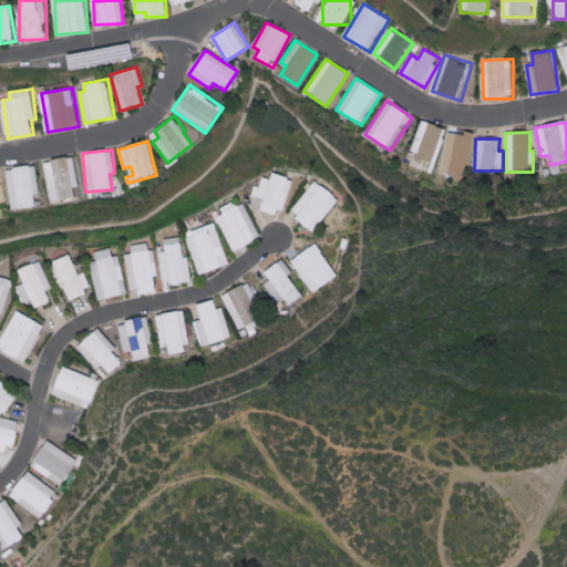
[(79,187),(73,156),(43,162),(50,203),(76,198),(74,187),(79,187)]
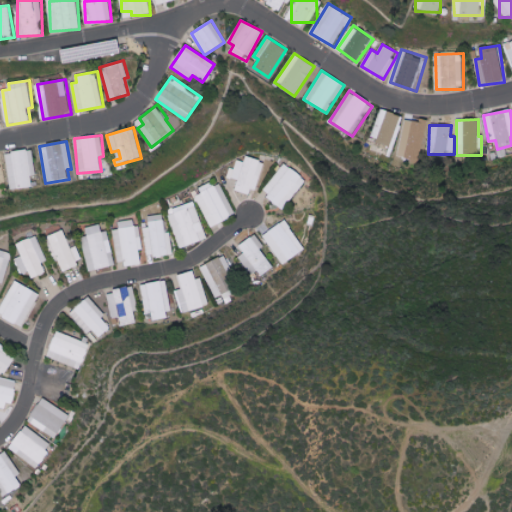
[(33,186),(32,176),(36,175),(32,149),(10,152),(13,168),(9,169),(12,189),(33,186)]
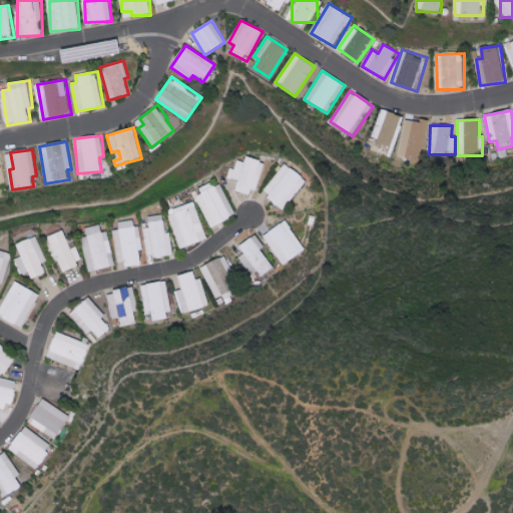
[(266,161),(247,156),(245,162),(238,160),(233,178),(238,179),(235,190),(254,196),(266,161)]
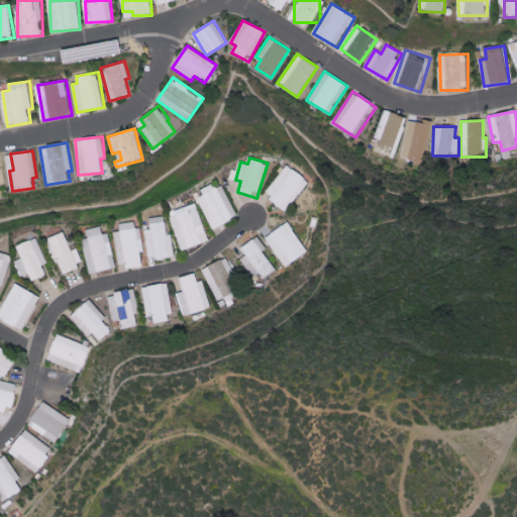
[(289,211),(310,181),(287,165),(266,196),(289,211)]
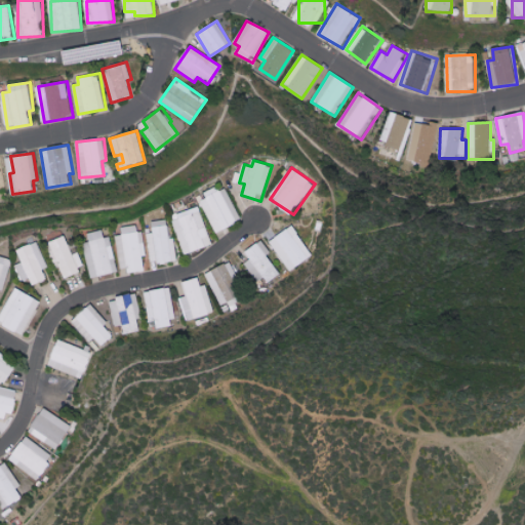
[(242,220),(227,189),(218,192),(216,190),(199,198),(216,233),(242,220)]
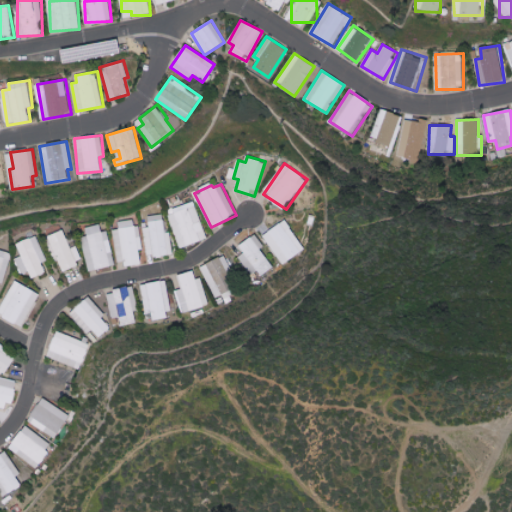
[(167,212),(181,249),(208,239),(194,202),(167,212)]
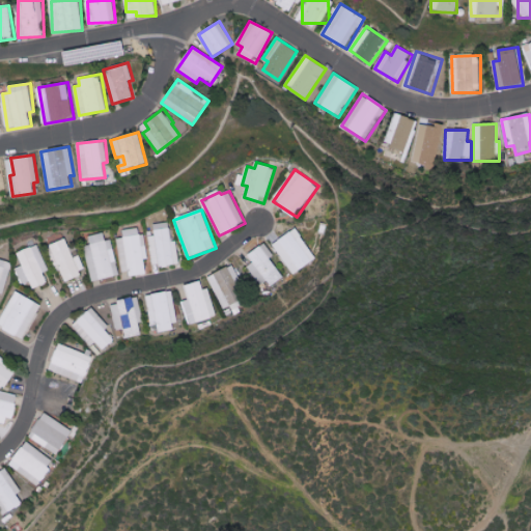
[(179,264),(177,241),(171,241),(170,223),(154,224),(155,232),(149,233),(152,268),(179,264)]
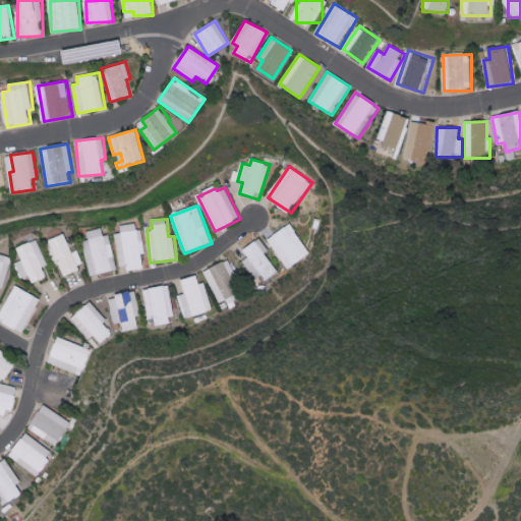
[(267,240),(288,270),(311,253),(290,224),(267,240)]
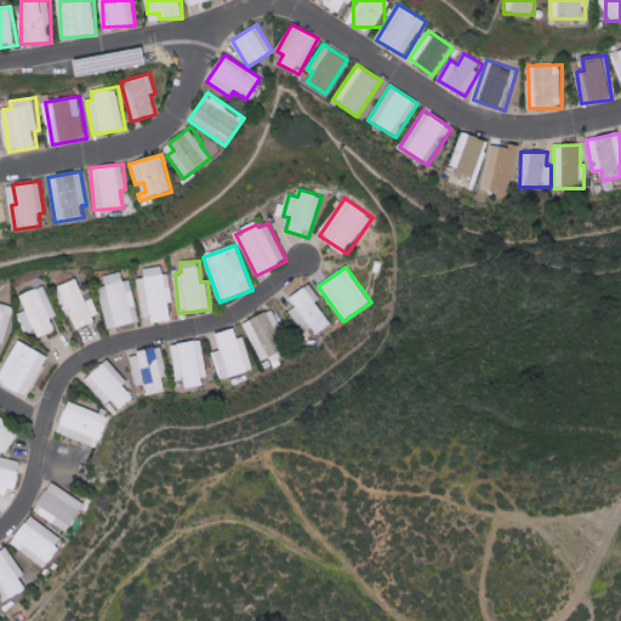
[(109,329),(140,323),(129,271),(104,275),(108,289),(101,291),(109,329)]
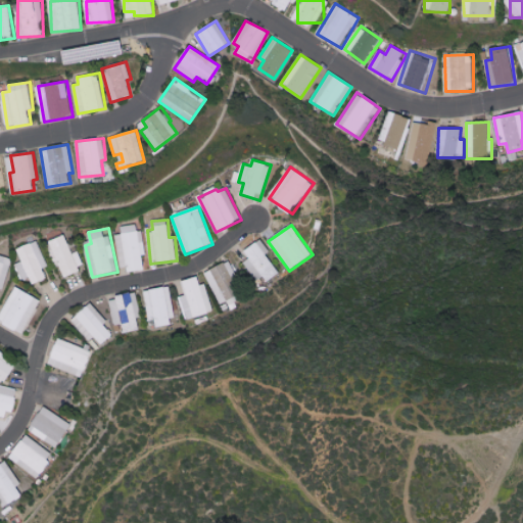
[(73,253),(66,235),(50,240),(63,276),(86,269),(80,251),(73,253)]
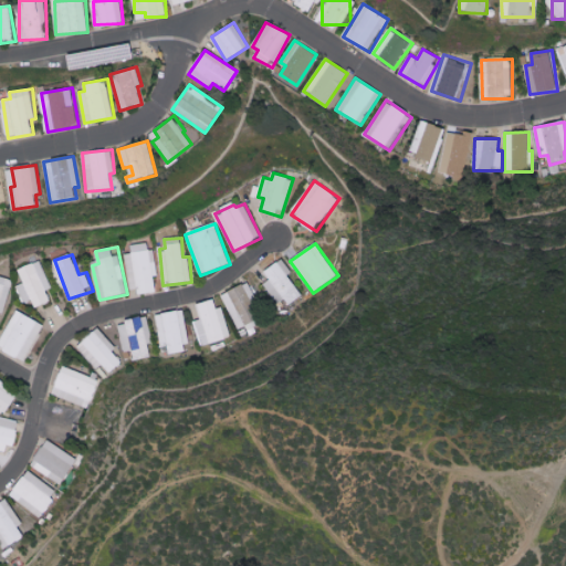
[(263,272),(270,281),(264,285),(279,306),(286,301),(289,305),(303,296),(289,275),(292,272),(283,259),(263,272)]
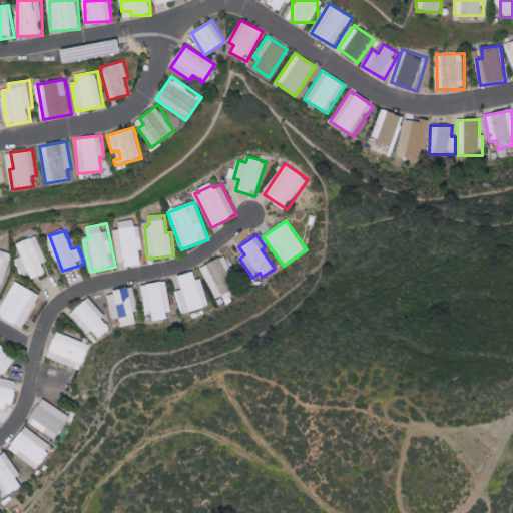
[(46,262),(38,236),(17,242),(21,258),(16,259),(21,274),(29,272),(31,279),(46,274),(42,263),(46,262)]
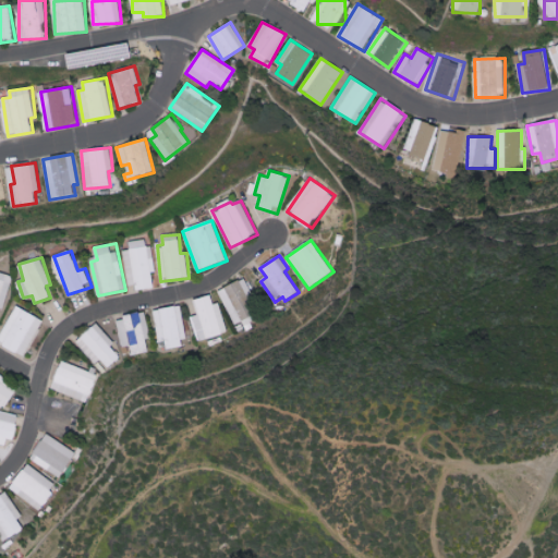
[(0,305),(4,306),(12,278),(0,274),(0,305)]
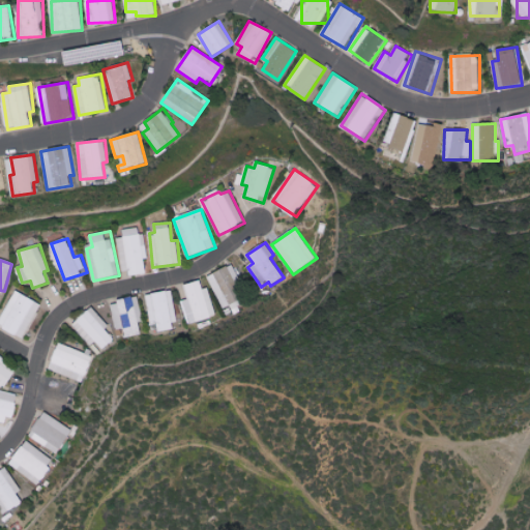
[(223,308),(244,298),(236,283),(240,281),(232,264),(207,276),(223,308)]
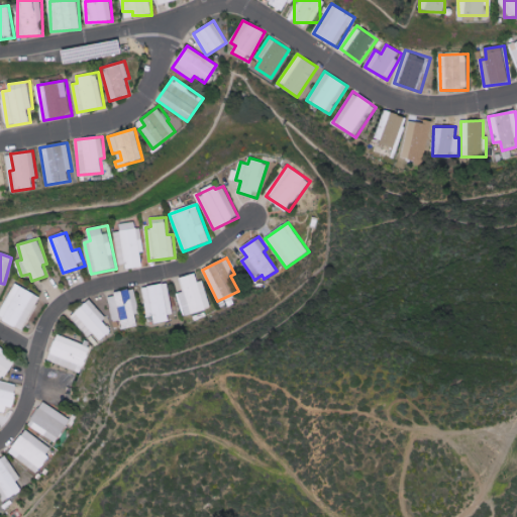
[(180,278),(184,292),(177,294),(184,316),(210,308),(202,280),(198,282),(196,274),(180,278)]
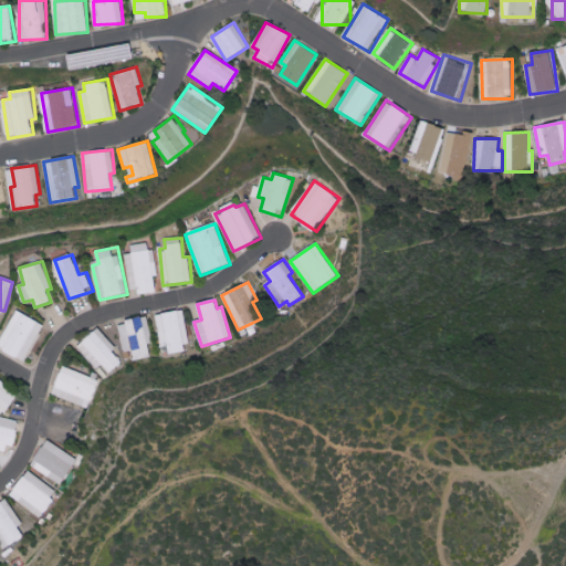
[(44,325),(17,310),(0,341),(0,348),(24,362),(44,325)]
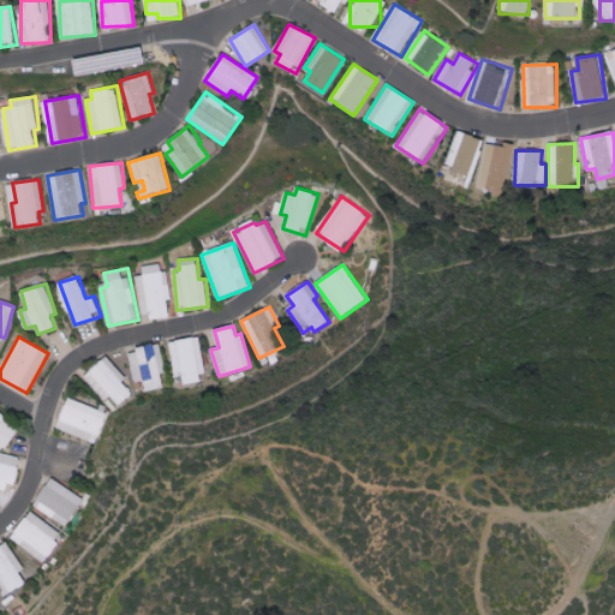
[(201,338),(169,340),(173,374),(183,374),(184,384),(204,383),(201,338)]
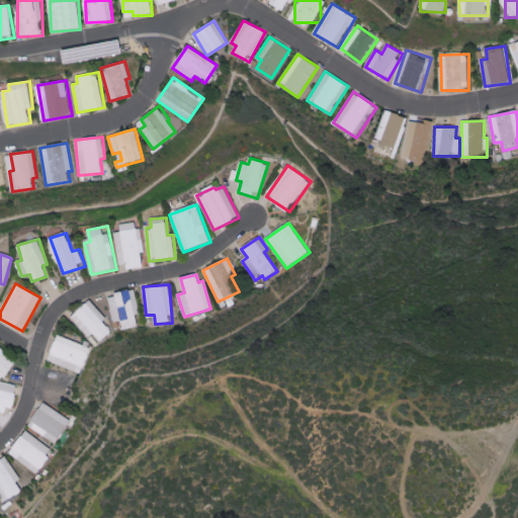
[(135,289),(107,295),(113,323),(120,321),(122,330),(138,327),(136,316),(140,315),(135,289)]
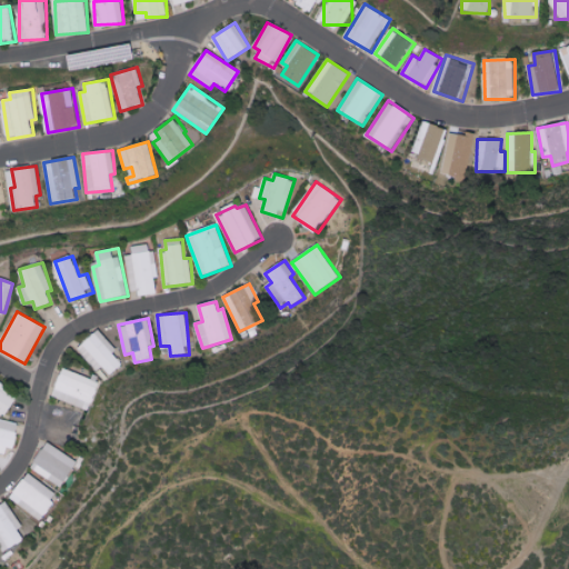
[(123,365),(113,353),(118,350),(99,330),(77,350),(98,372),(103,368),(110,376),(123,365)]
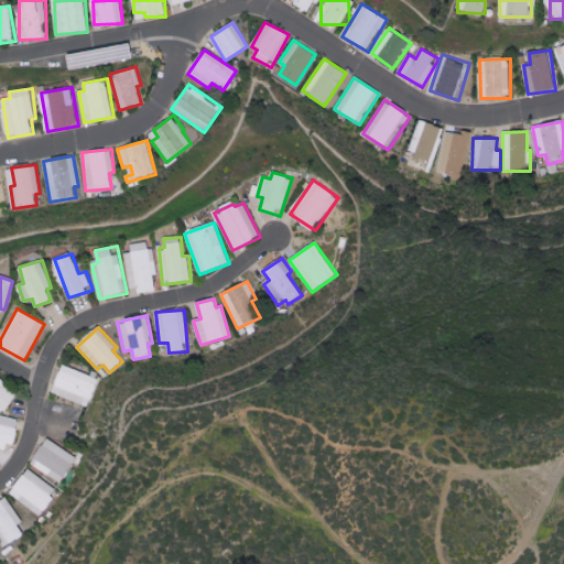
[(52,394),(89,407),(98,377),(61,366),(52,394)]
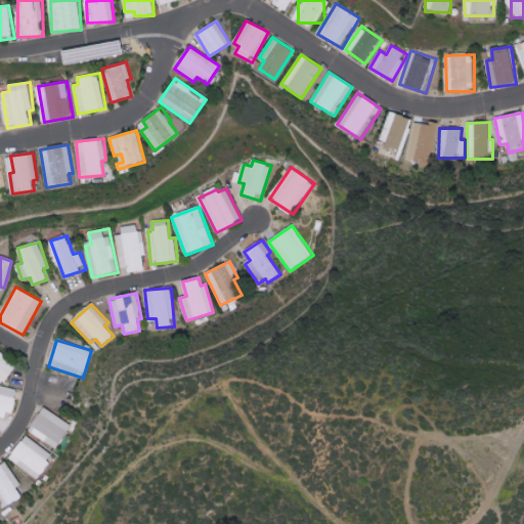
[(0,381),(4,385),(15,368),(3,360),(6,356),(0,351),(0,381)]
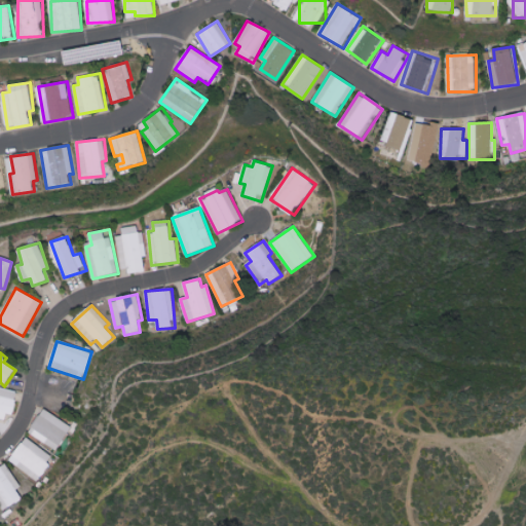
[(16,391),(0,387),(0,418),(10,420),(16,391)]
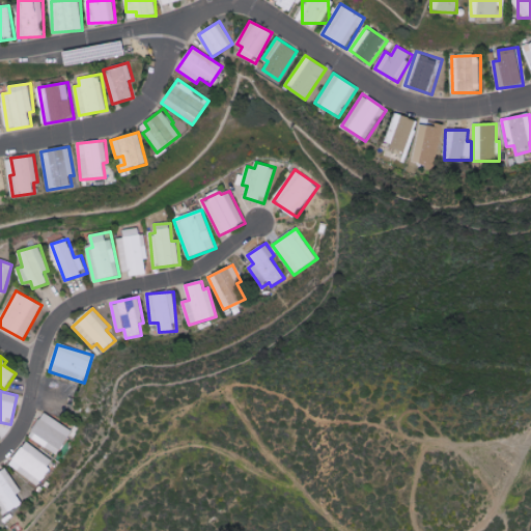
[(73,429),(43,413),(28,438),(57,455),(73,429)]
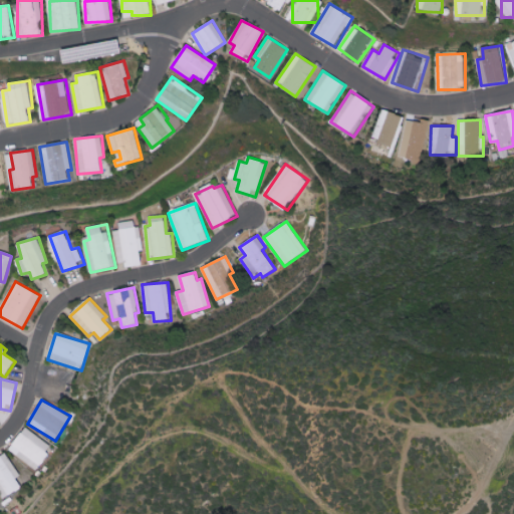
[(38,470),(52,445),(23,428),(8,452),(38,470)]
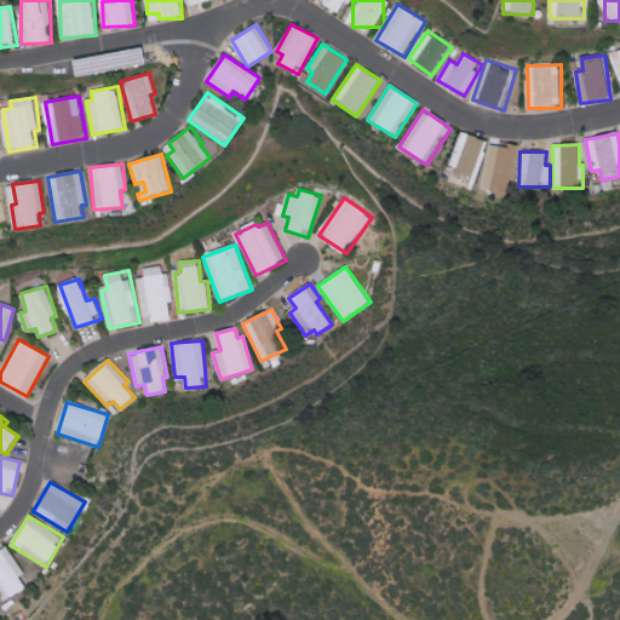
[(0,581),(9,598),(27,589),(21,578),(24,575),(9,546),(0,550),(0,581)]
